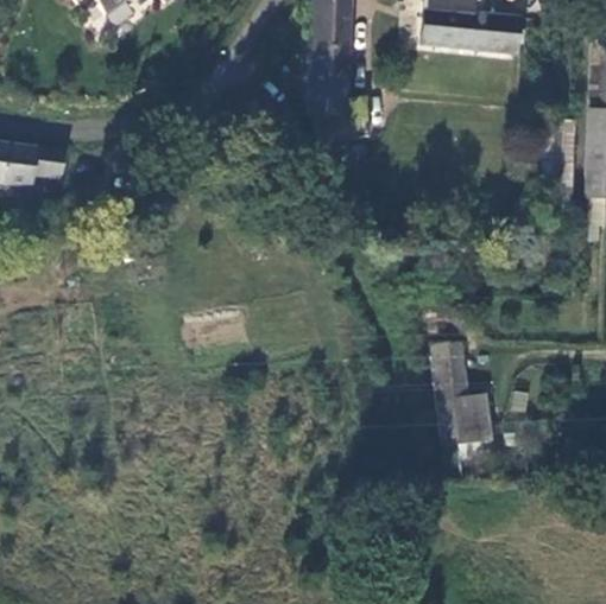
[(77,0),(96,0),(107,13),(124,0),(132,0),(168,0),(77,0)]
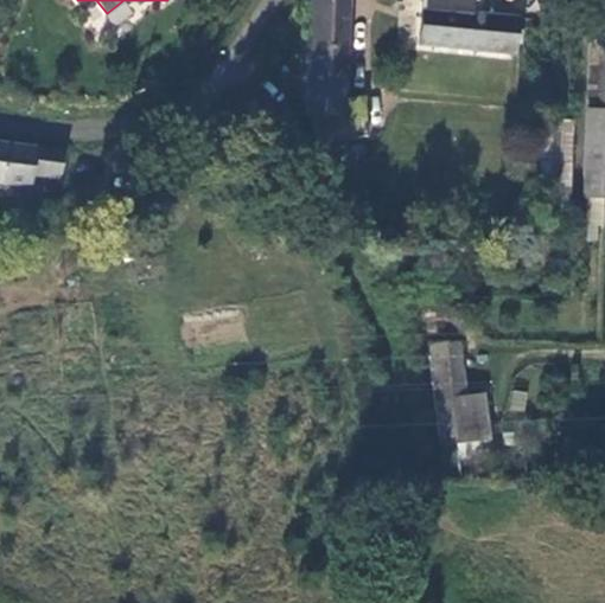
[(316,0),(311,104),(319,140),(369,134),(368,95),(348,98),(350,0),(316,0)]
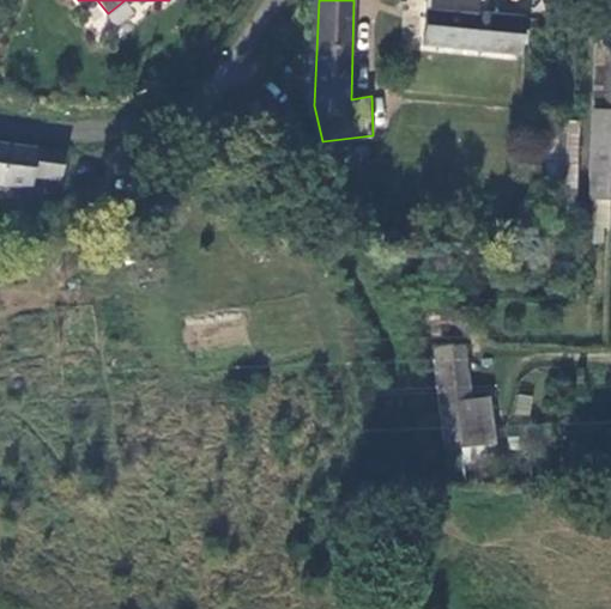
[(522,54),(525,17),(478,12),(479,0),(429,0),(427,42),(522,54)]
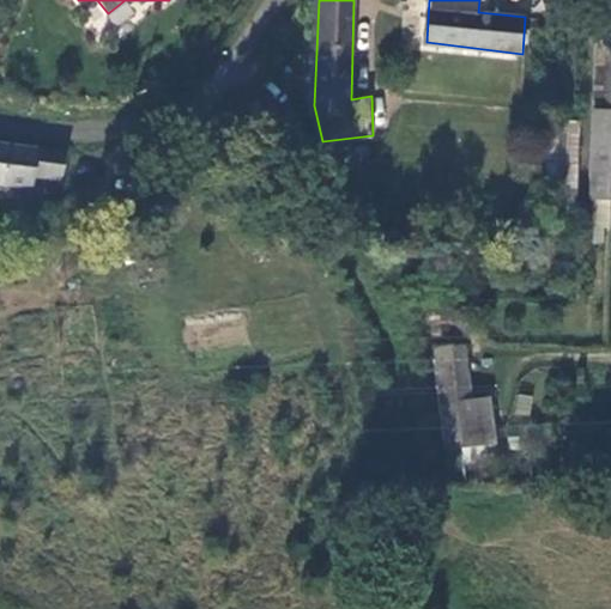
[(610,36),(599,36),(593,198),(610,198),(610,108),(606,108),(610,40),(610,36)]
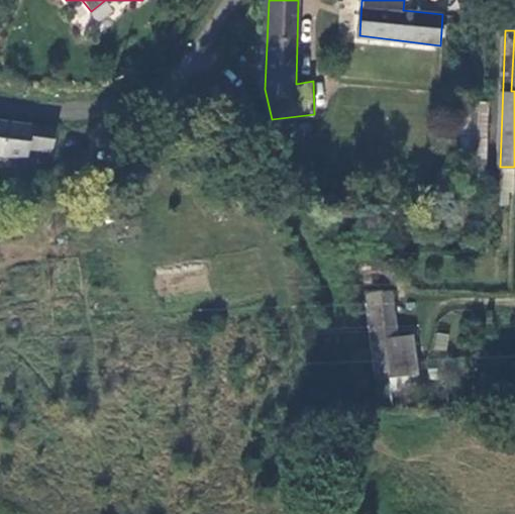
[(460,178),(487,178),(488,103),(462,102),(460,178)]
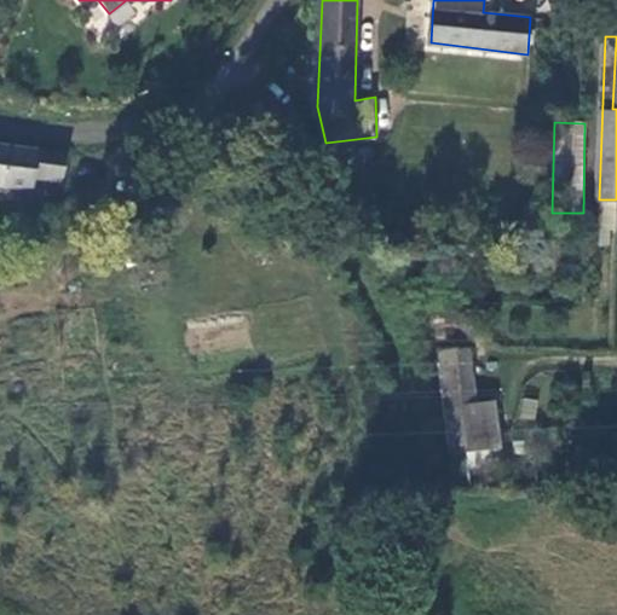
[(67,150),(0,141),(0,185),(30,190),(33,180),(62,184),(67,150)]
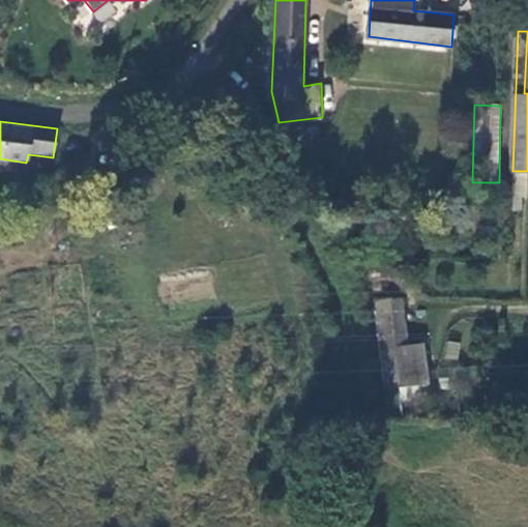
[(390,400),(416,398),(432,396),(426,344),(410,344),(403,298),(378,300),(390,400)]
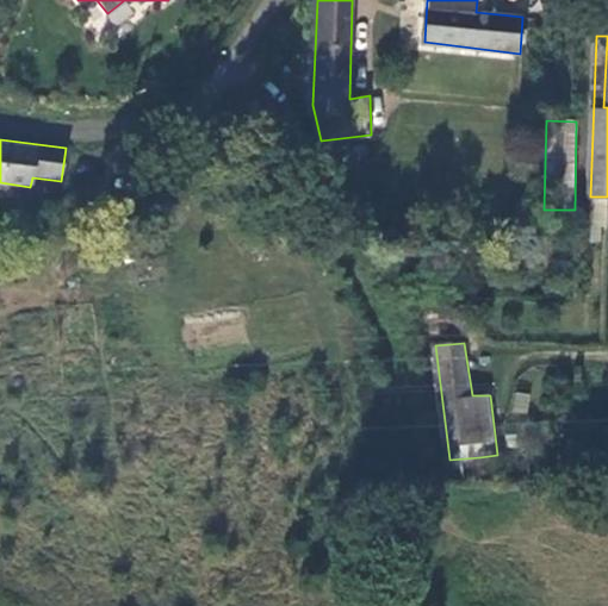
[(497,455),(479,457),(482,469),(498,468),(497,455)]
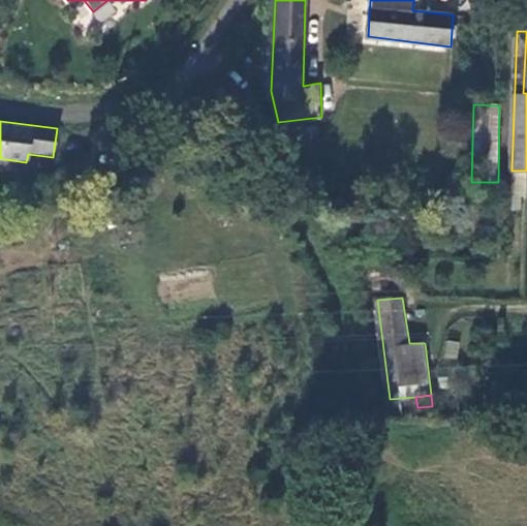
All buildings are outlined.
